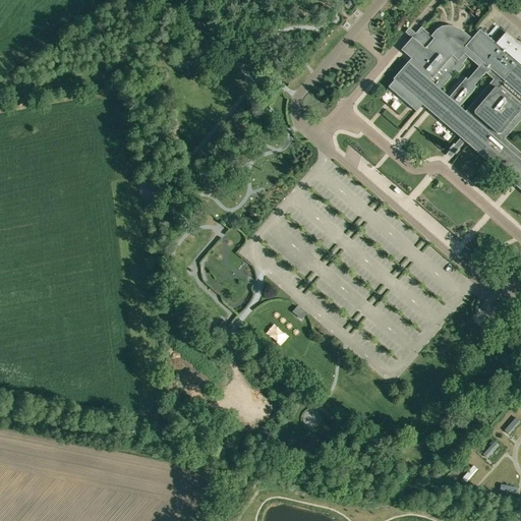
[(415,34),(409,29),(405,34),(411,39),(401,50),(411,59),(407,63),(394,79),(395,80),(389,88),(415,111),(416,112),(423,104),(423,105),(427,108),(461,137),(465,140),(506,176),(499,185),(507,177),(509,174),(520,184),(517,186),(520,189),(520,45),(506,33),(496,45),(480,32),(473,40),(466,34),(465,34),(460,30),(455,26),(448,25),(442,26),(436,31),(435,32),(431,36),(421,27),(420,27),(415,34)]
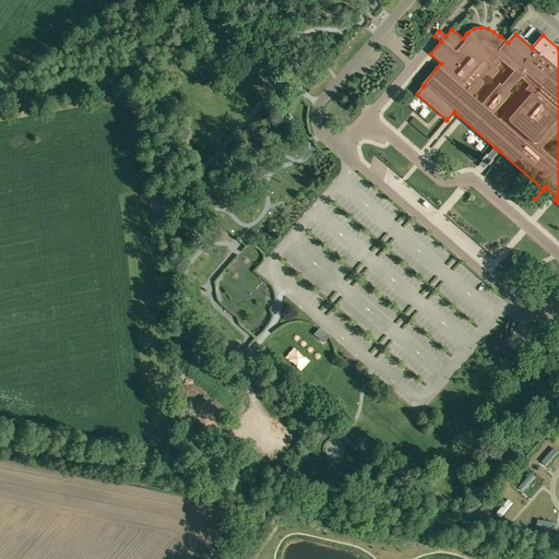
[(388,149),(391,154),(399,149),(395,143),(388,149)]
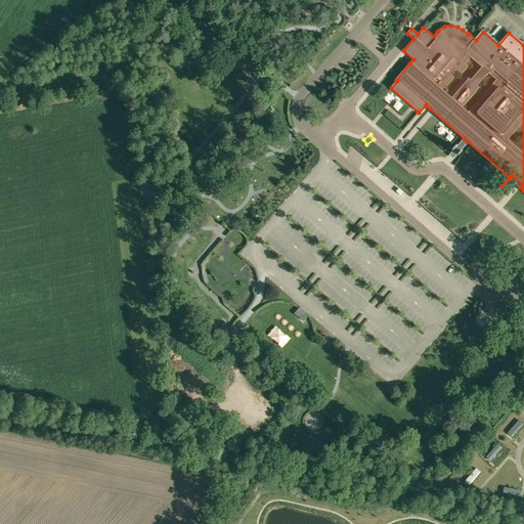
[(448,201),(441,203),(444,209),(450,207),(448,201)]
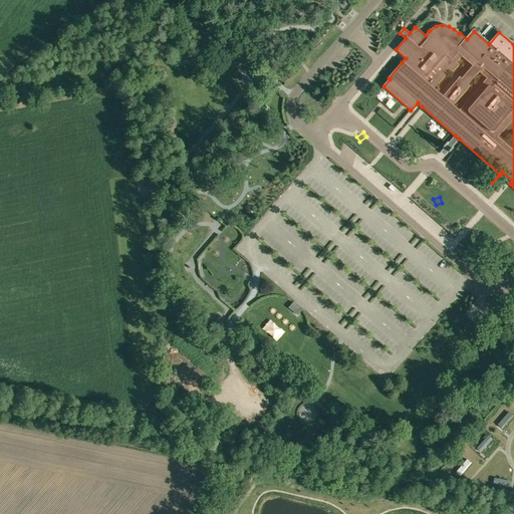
[(297,315),(299,313),(303,309),(294,301),(291,305),(288,308),(297,315)]
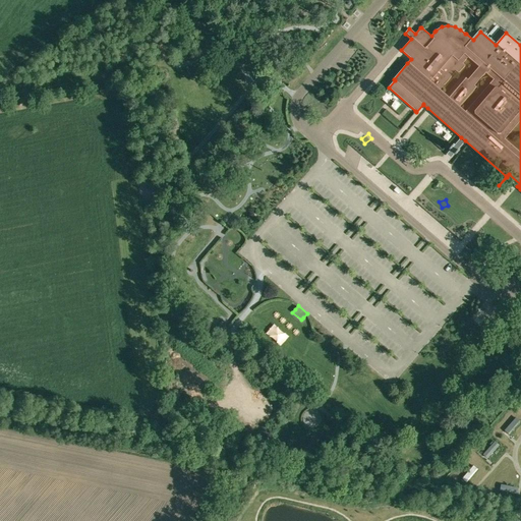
[(514,419),(504,431),(510,437),(520,424),(514,419)]
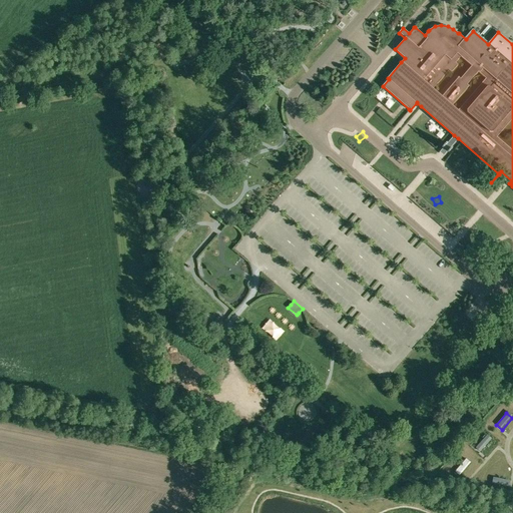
[(487,435),(476,448),(481,453),(493,440),(487,435)]
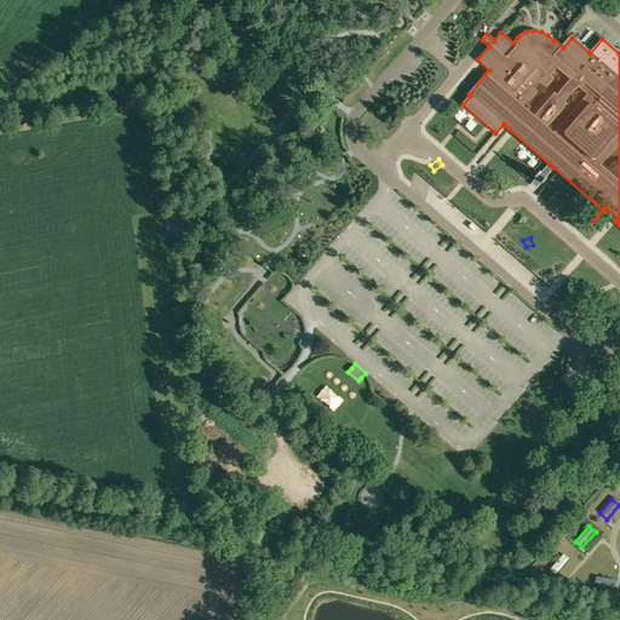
[(554,580),(572,558),(566,554),(547,574),(554,580)]
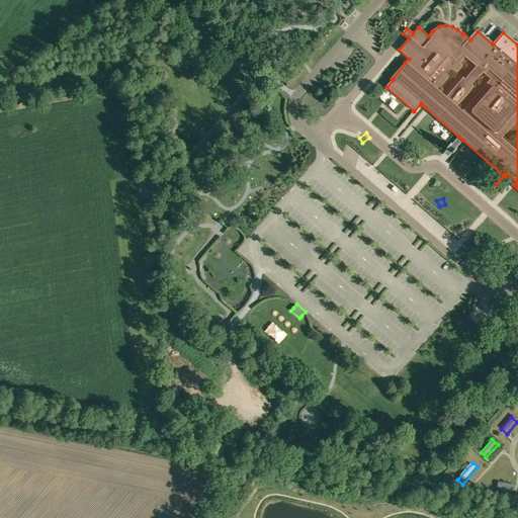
[(517,487),(494,483),(493,490),(517,494),(517,487)]
